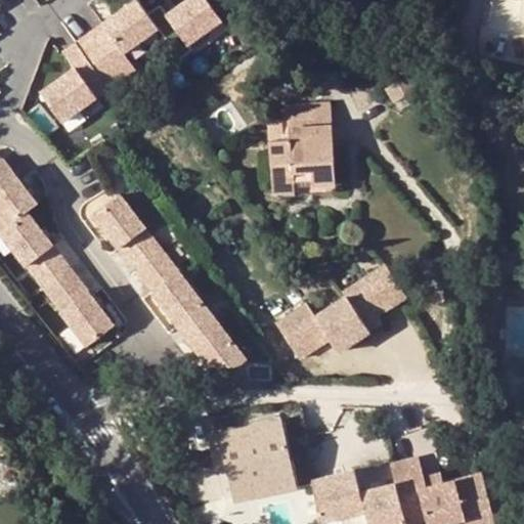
[(149,13),(139,0),(137,0),(77,43),(110,88),(135,70),(125,56),(161,31),(149,13)]
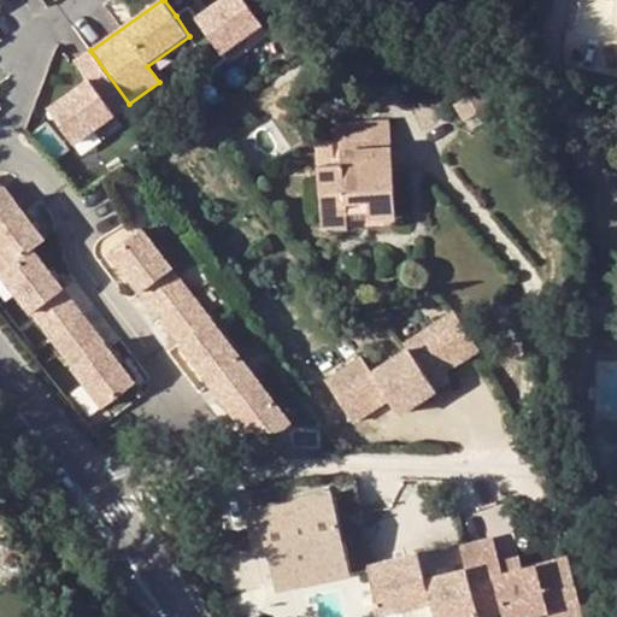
[(191,5),(176,16),(189,36),(212,68),(227,57),(223,50),(262,22),(245,0),(223,0),(199,17),(191,5)]
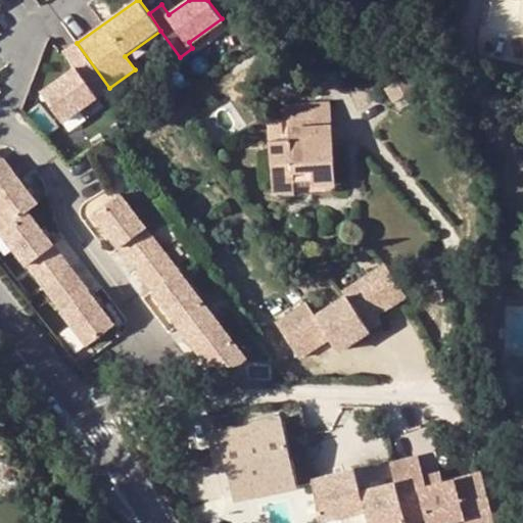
[(109,88),(77,43),(62,53),(74,69),(42,92),(62,122),(109,88)]
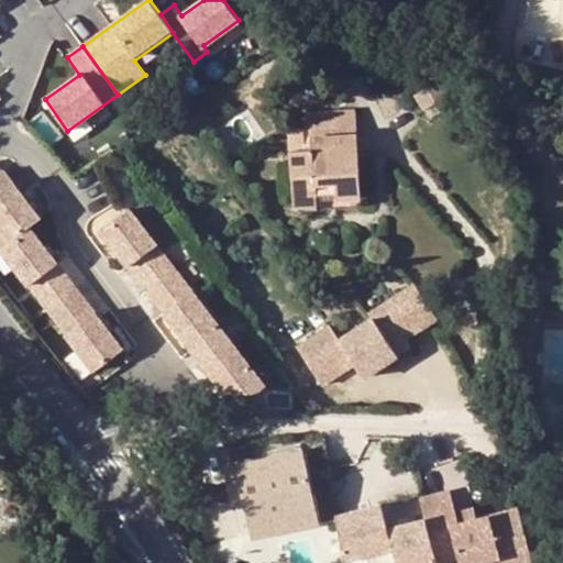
[(423,110),(450,95),(441,80),(415,95),(423,110)]
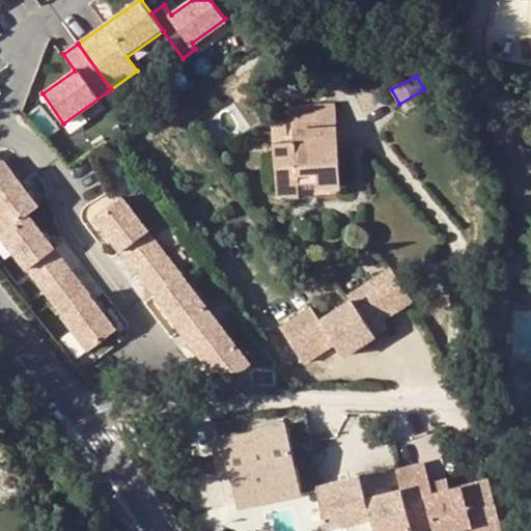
[(424,89),(399,104),(404,114),(430,99),(424,89)]
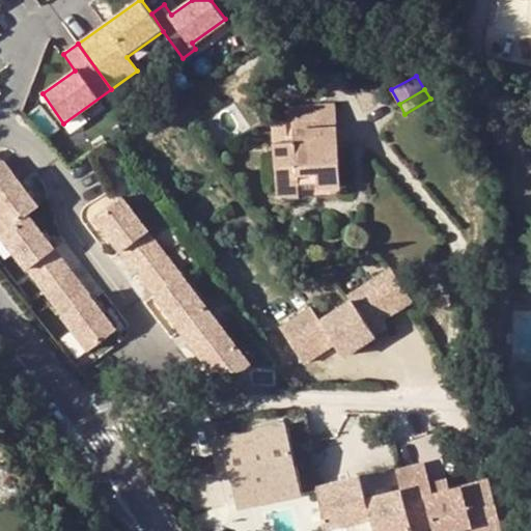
[(295,130),(338,127),(336,105),(292,107),(295,130)]
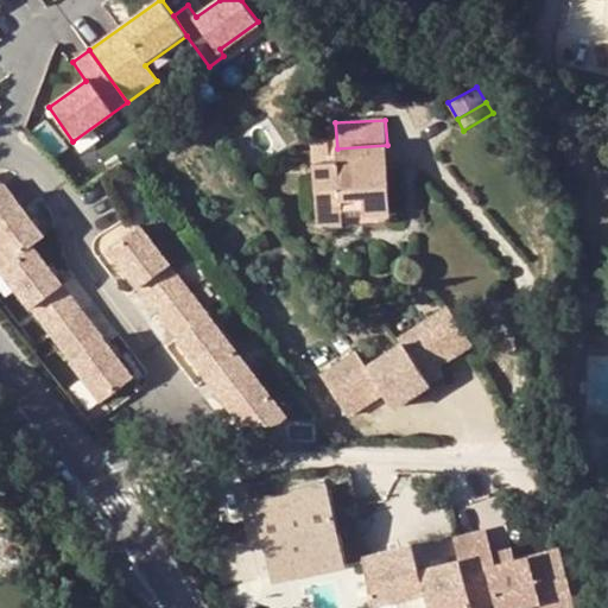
[(337,162),(314,163),(317,213),(343,210),(365,209),(366,215),(391,213),(387,145),(337,149),(337,162)]
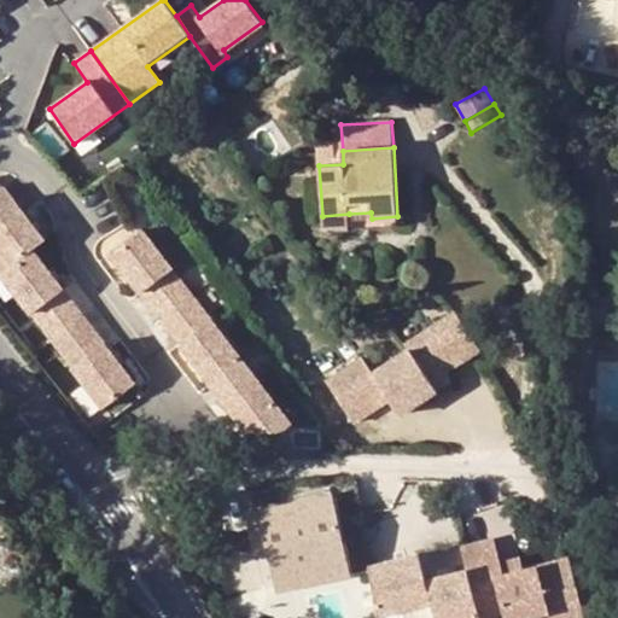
[(38,237),(0,188),(0,270),(27,246),(38,237)]
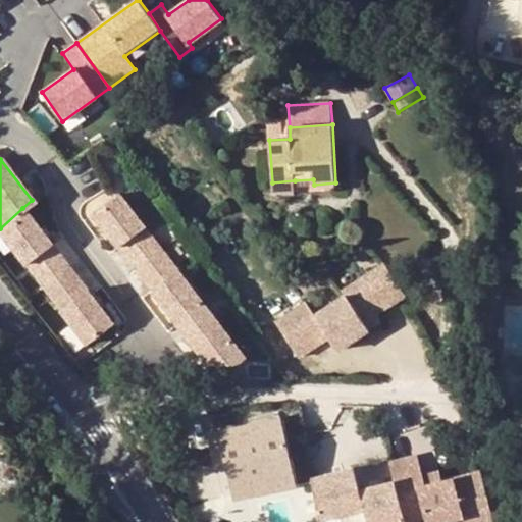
[(295,180),(272,183),(272,194),(295,193),(295,180)]
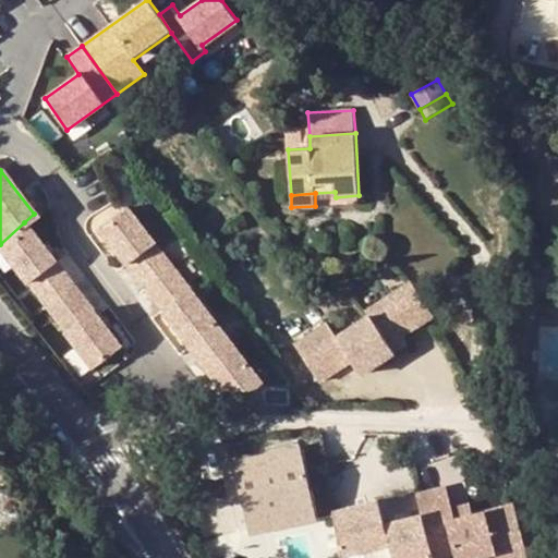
[(176,266),(130,207),(101,230),(146,288),(176,266)]
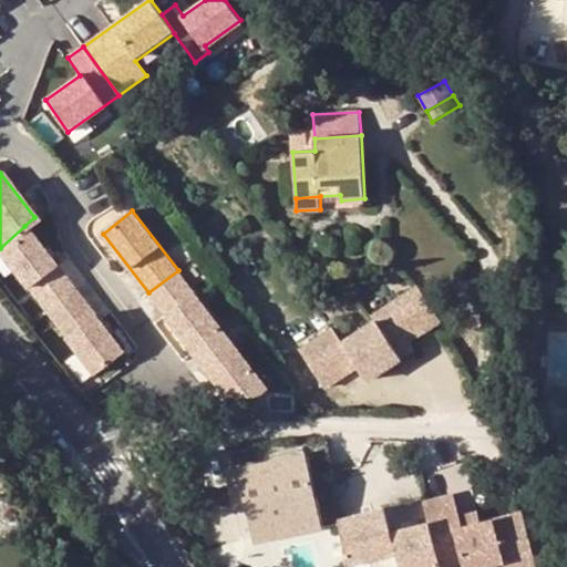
[(75,291),(24,226),(0,248),(0,253),(47,313),(75,291)]
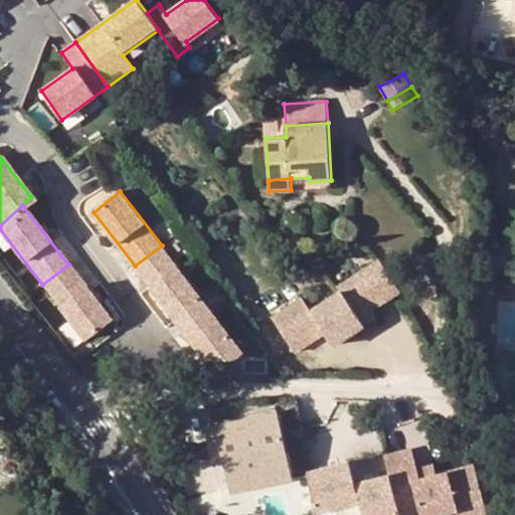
[(203,299),(162,245),(135,266),(176,320),(203,299)]
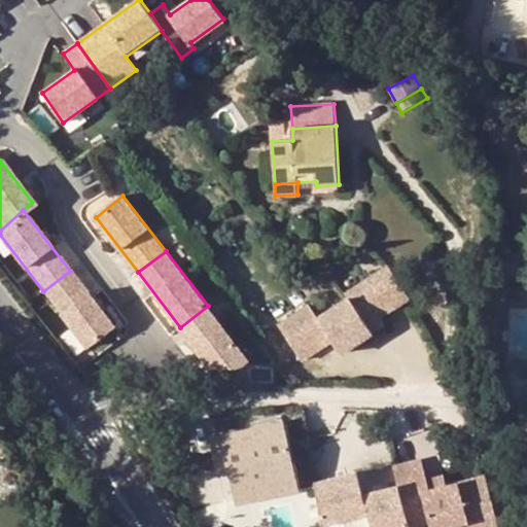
[(279,324),(303,359),(332,341),(342,353),(386,323),(382,316),(411,296),(389,265),(347,293),(350,297),(319,317),(310,304),(279,324)]
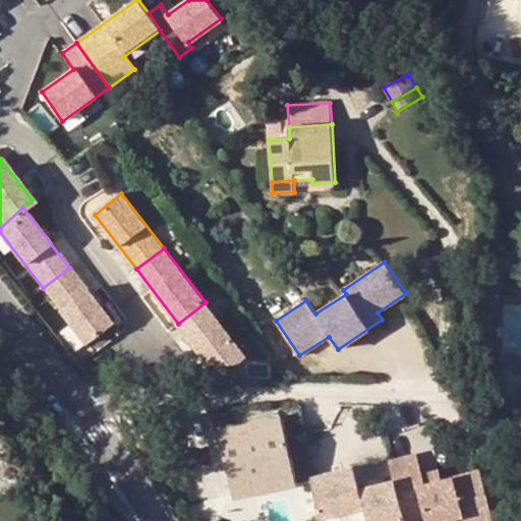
[(69,268),(43,288),(88,343),(113,323),(69,268)]
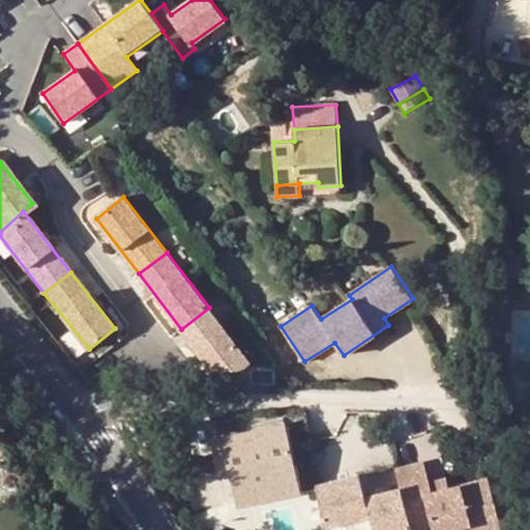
[(252,362),(209,307),(181,329),(213,370),(243,370),(252,362)]
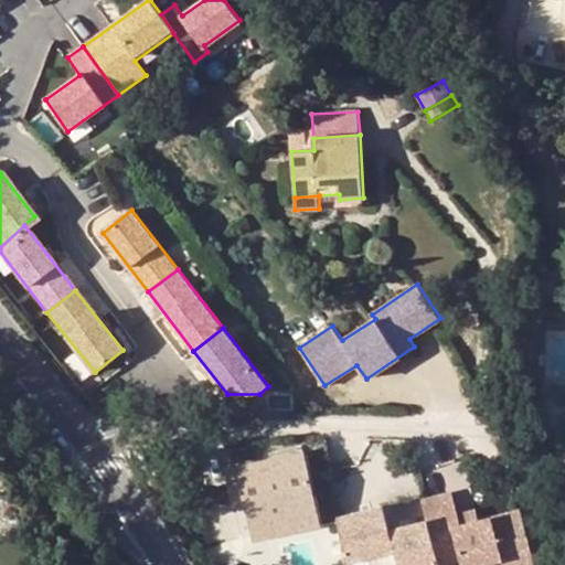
[(245,491),(247,502),(255,537),(320,522),(302,451),(228,468),(234,493),(245,491)]
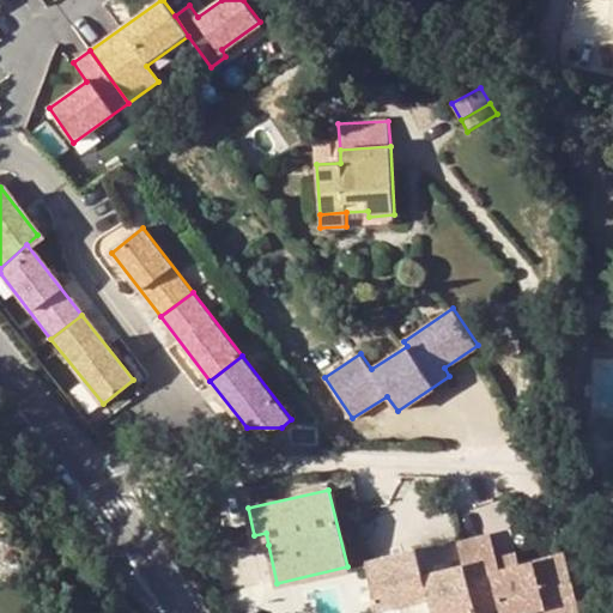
[(266,533),(254,535),(256,546),(268,545),(266,533)]
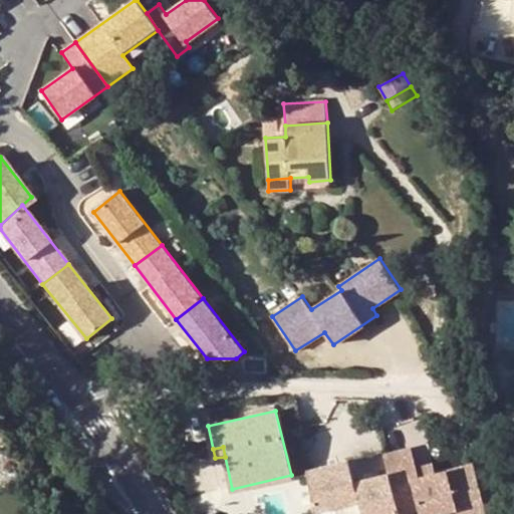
[(412,449),(382,456),(387,474),(398,513),(419,508),(420,513),(433,513),(456,508),(457,513),(474,513),(485,511),(474,465),(436,475),(419,479),(417,469),(412,449)]
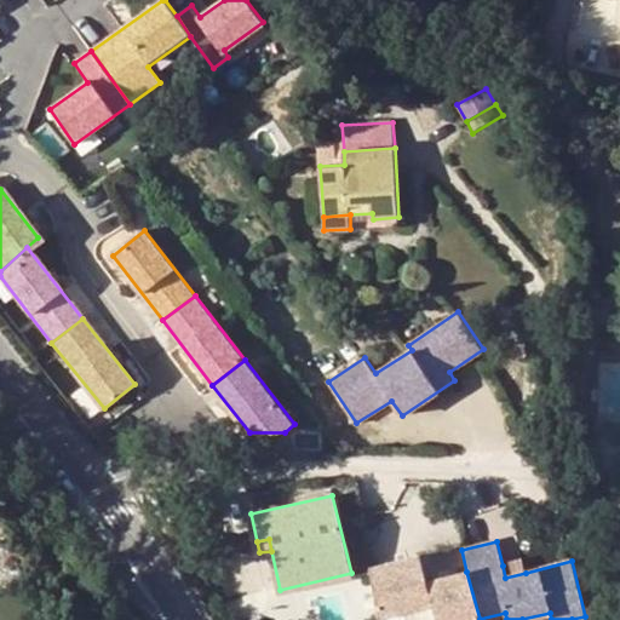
[(369,568),(378,618),(403,610),(405,619),(478,619),(480,619),(466,572),(425,583),(418,556),(369,568)]
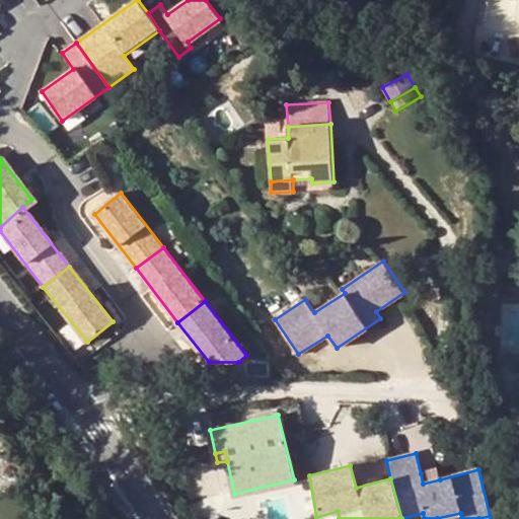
[(437,469),(421,473),(423,484),(440,479),(437,469)]
